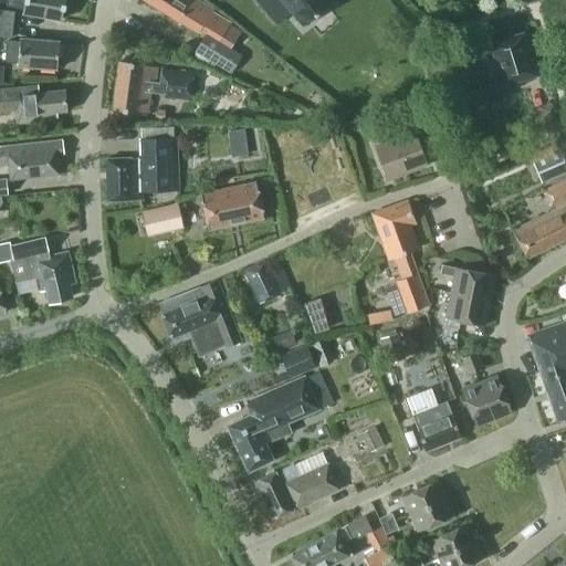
[(10,0),(10,7),(23,9),(22,13),(60,20),(62,7),(63,0),(10,0)]
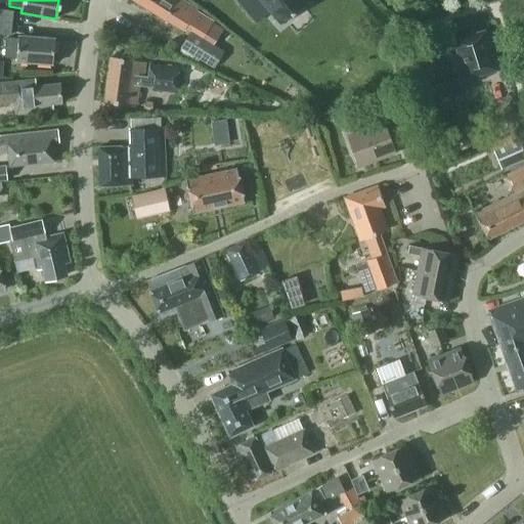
[(179,47),(180,48),(178,53),(197,64),(200,59),(213,69),(223,52),(201,38),(212,20),(195,10),(197,9),(180,0),(132,0),(183,32),(184,29),(188,32),(179,47)]
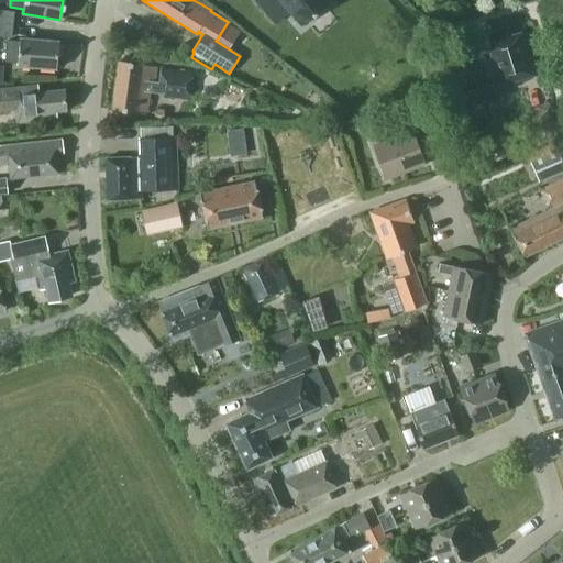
[(278,0),(300,26),(328,3),(326,0),(278,0)]
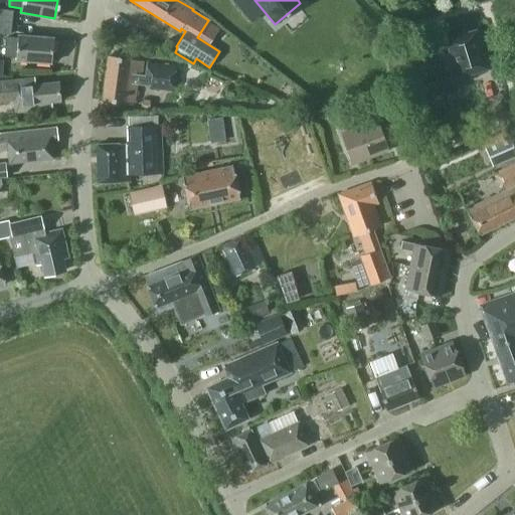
[(0,8),(0,20),(11,22),(12,9),(0,8)]
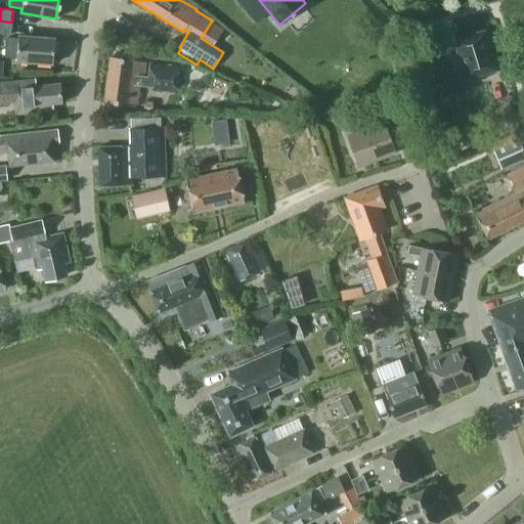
[(11,23),(0,20),(0,33),(11,35),(11,23)]
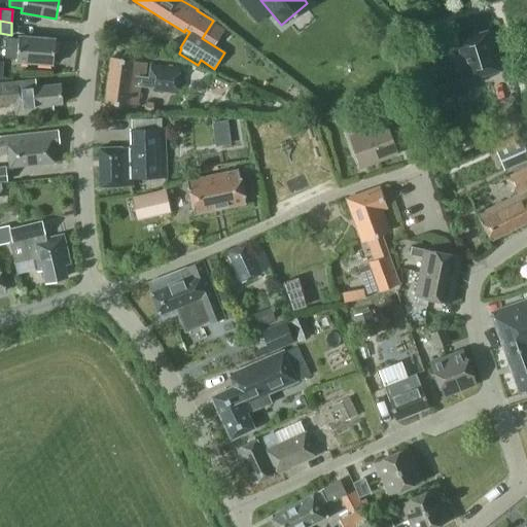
[(502,69),(491,30),(478,33),(477,32),(451,39),(453,45),(456,44),(461,62),(458,63),(463,79),(482,73),(483,75),(502,69)]
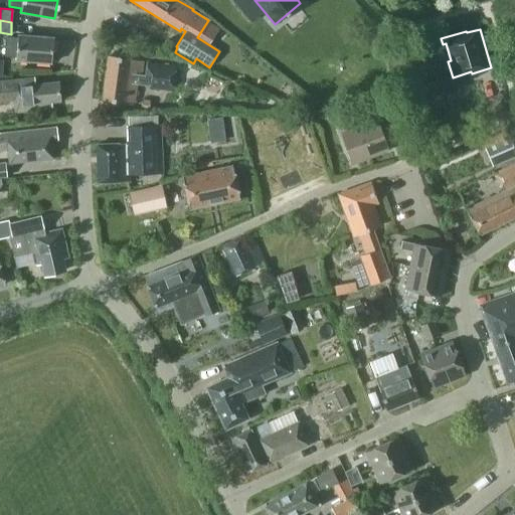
[(52,37),(17,35),(17,38),(5,37),(4,56),(15,57),(15,60),(50,62),(52,37)]
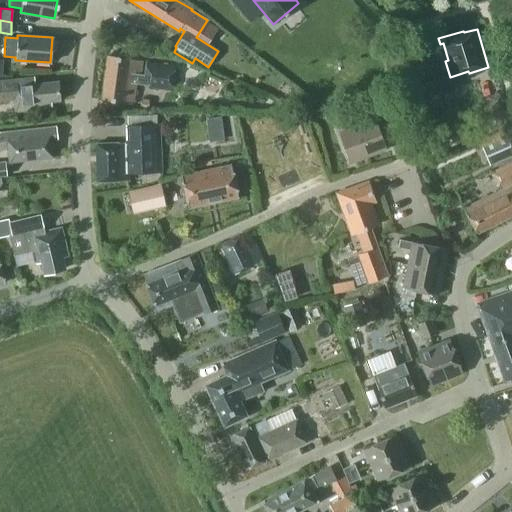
[(138,60),(106,56),(101,99),(132,103),(134,84),(143,85),(142,88),(171,91),(174,66),(146,63),(146,67),(145,67),(144,74),(136,73),(136,70),(140,70),(141,61),(138,61),(138,60)]
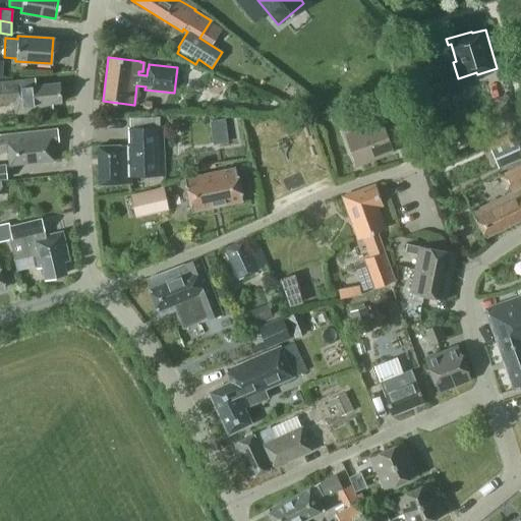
[(421,84),(411,76),(401,90),(411,98),(421,84)]
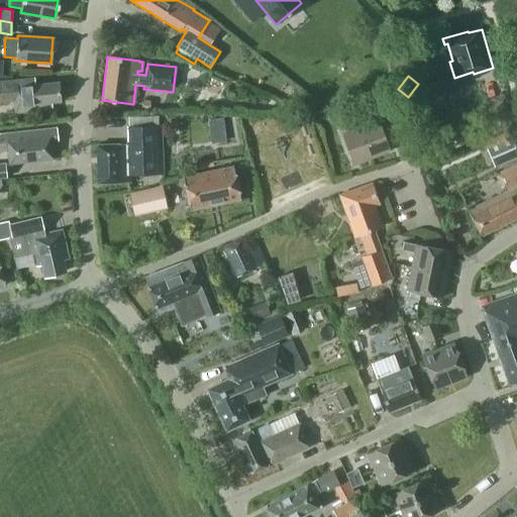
[(34,85),(33,78),(11,81),(0,81),(0,100),(13,100),(14,112),(52,108),(50,102),(60,101),(58,82),(34,85)]
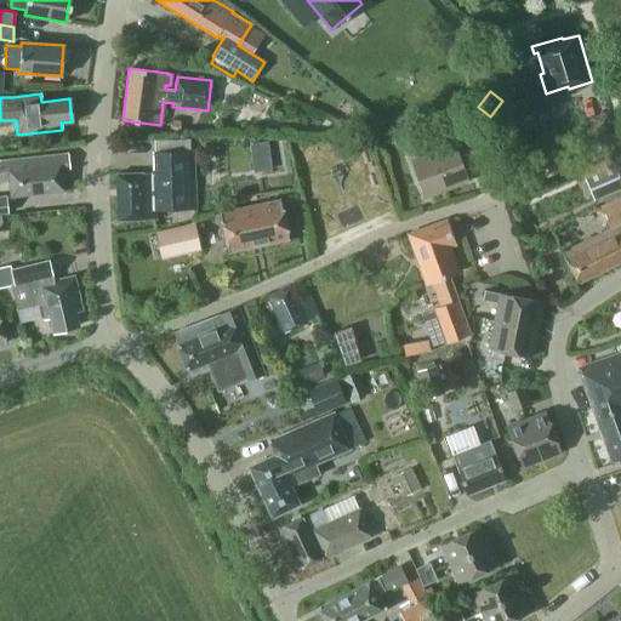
[(368,117),(352,107),(345,119),(360,129),(368,117)]
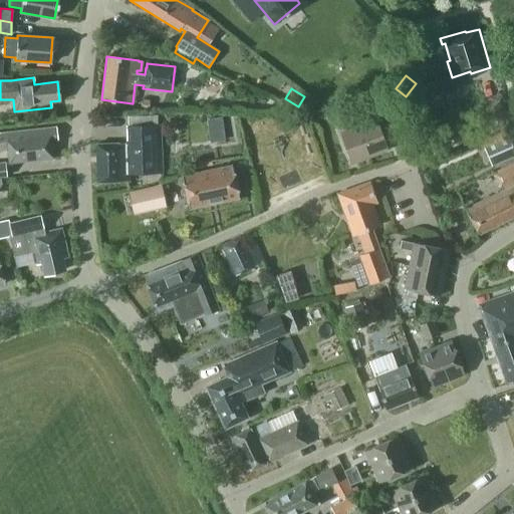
[(150,99),(142,98),(141,106),(149,107),(150,99)]
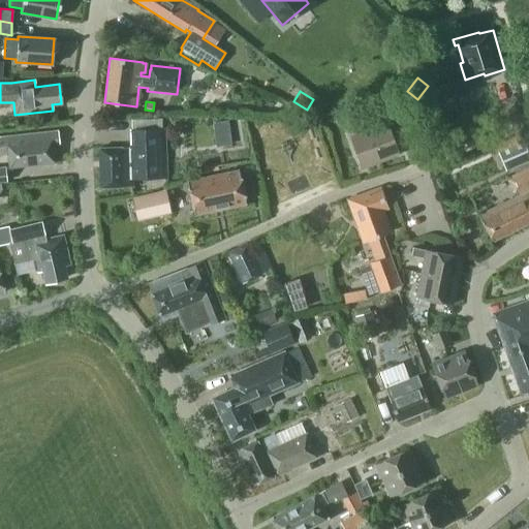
[(362,115),(378,161),(399,154),(387,123),(372,128),(367,113),(362,115)]
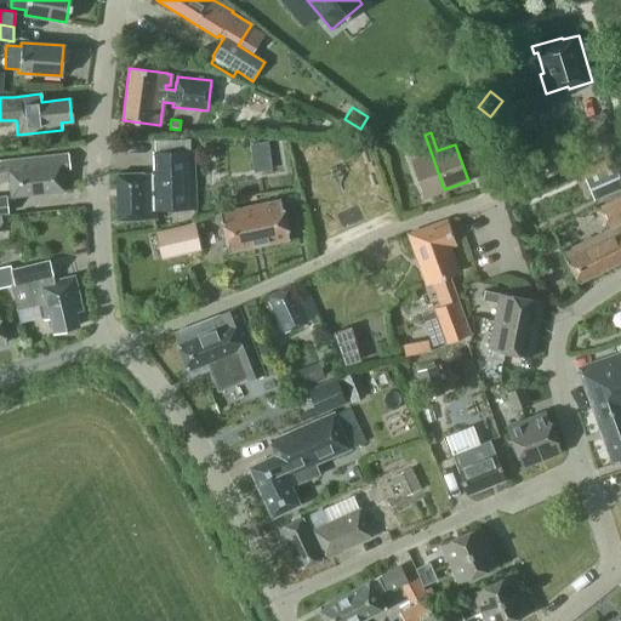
[(444,189),(425,135),(419,137),(426,154),(409,160),(422,198),(444,189)]
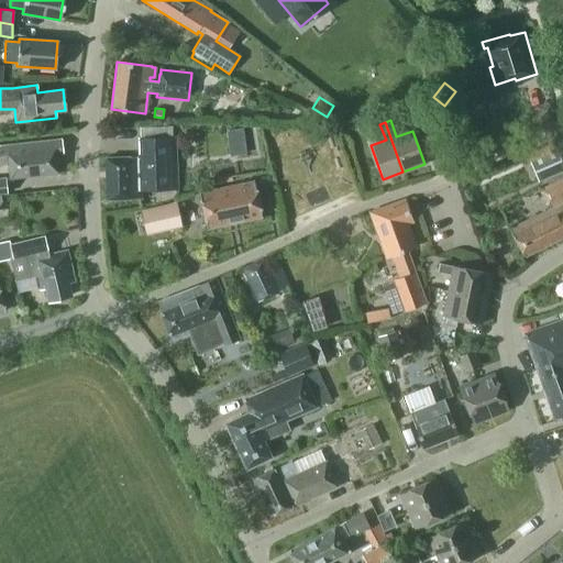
[(246,154),(242,128),(225,131),(229,156),(246,154)]
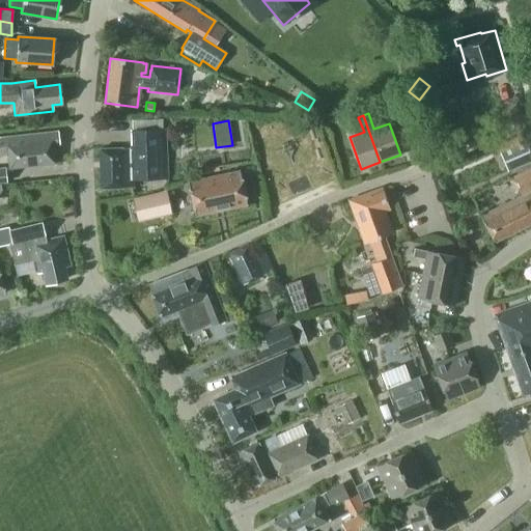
[(165,178),(164,130),(130,131),(131,149),(99,149),(100,187),(131,186),(131,179),(165,178)]
